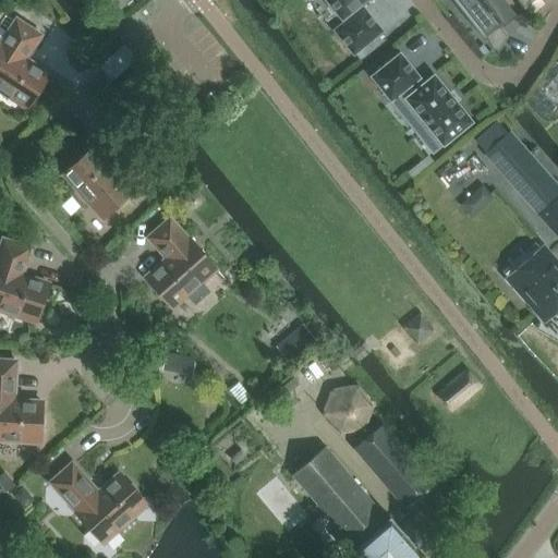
[(360,5),(366,0),(325,0),(343,23),(334,31),(353,56),(383,32),(363,8),(361,9),(360,5)]
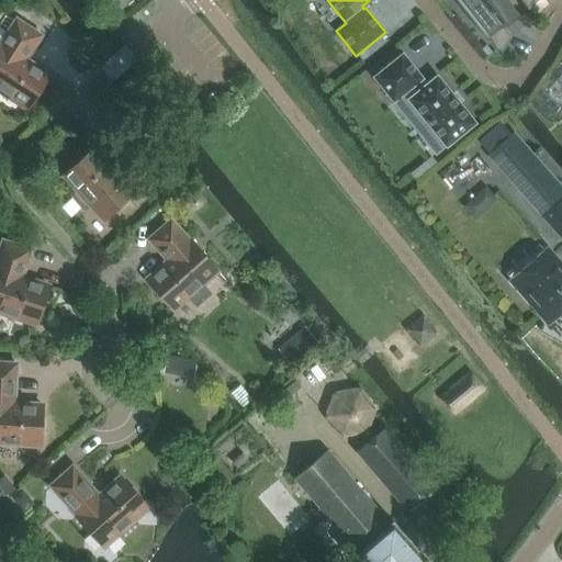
[(520,17),(507,0),(459,0),(473,18),(470,20),(484,37),(487,35),(501,52),(501,53),(510,36),(510,35),(502,24),(506,21),(509,25),(520,17)]
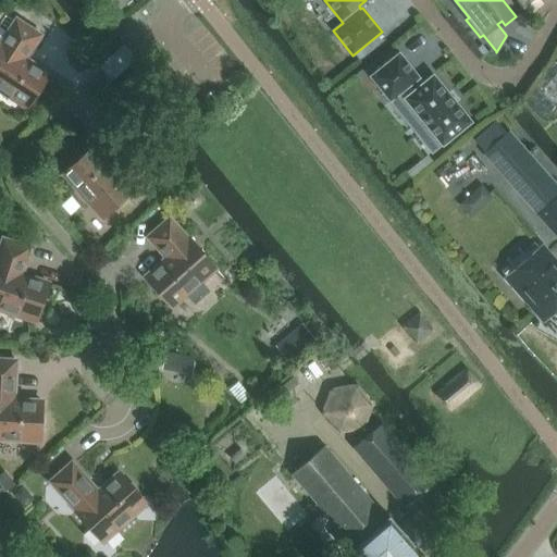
[(48,75),(24,59),(38,36),(37,35),(42,26),(32,20),(27,28),(16,21),(1,44),(0,42),(0,93),(5,97),(9,96),(27,108),(34,97),(37,97),(42,89),(41,85),(48,75)]
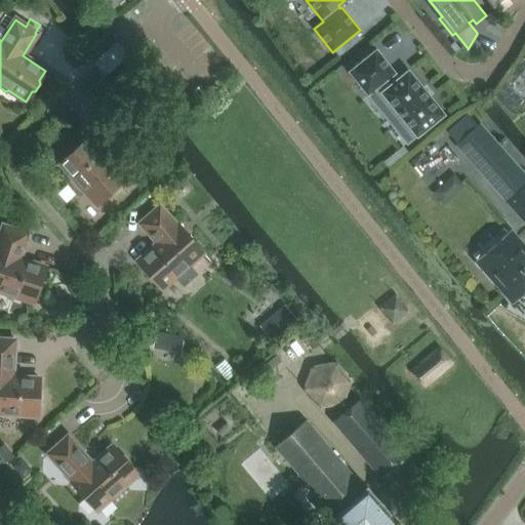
[(444,115),(408,71),(398,79),(394,75),(395,74),(376,50),(349,73),(367,95),(376,88),(416,136),(444,115)]
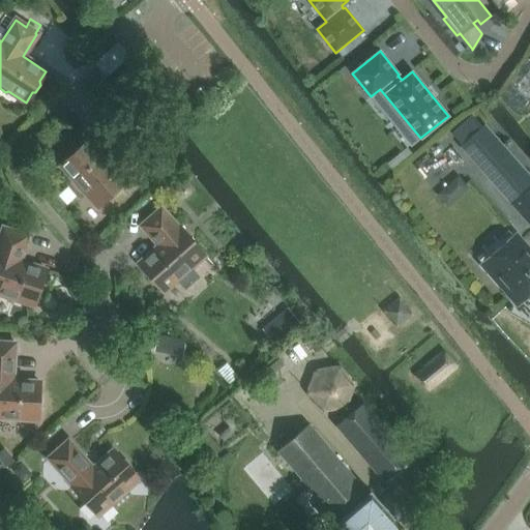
[(529,177),(484,126),(482,127),(461,147),(529,225),(529,177)]
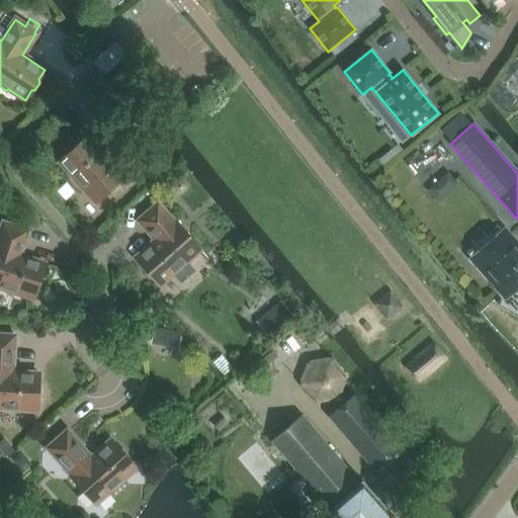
[(121,176),(141,159),(123,141),(105,158),(86,138),(78,145),(75,145),(68,151),(68,154),(59,162),(73,176),(73,180),(78,186),(81,186),(95,202),(122,178),(121,176)]
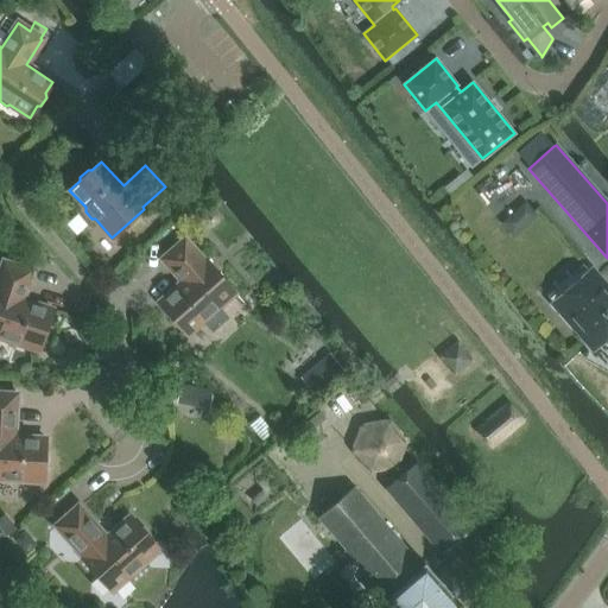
[(235,292),(207,261),(204,263),(184,240),(163,259),(183,282),(158,303),(168,314),(168,317),(175,325),(178,325),(187,335),(204,320),(208,320),(216,314),(216,309),(235,292)]
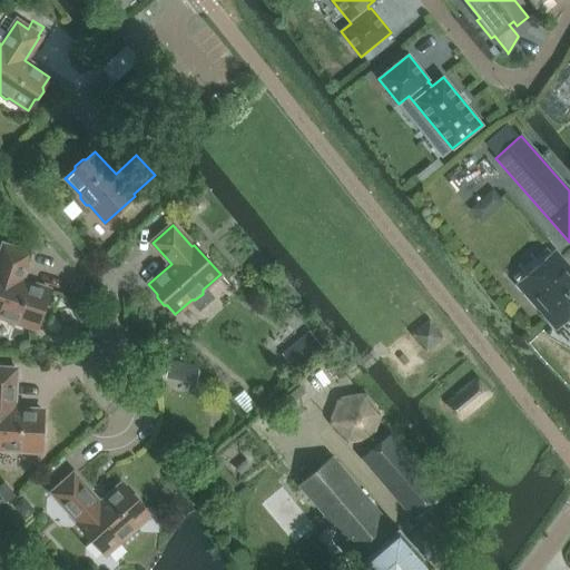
[(49,291),(20,282),(29,255),(3,246),(0,255),(0,316),(2,317),(3,321),(12,324),(16,322),(37,328),(41,317),(45,315),(47,306),(46,303),(49,291)]
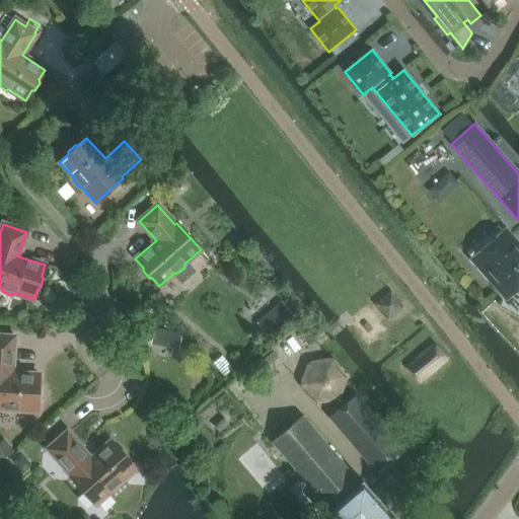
[(518,287),(518,248),(517,247),(518,245),(505,229),(477,253),(496,275),(490,280),(502,294),(508,289),(512,293),(518,287)]
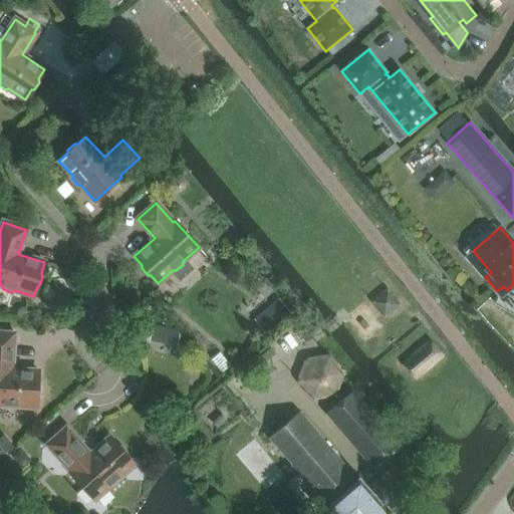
[(39,371),(11,369),(13,334),(0,332),(0,405),(4,406),(6,408),(14,409),(17,407),(37,408),(37,396),(40,394),(40,386),(38,382),(39,371)]
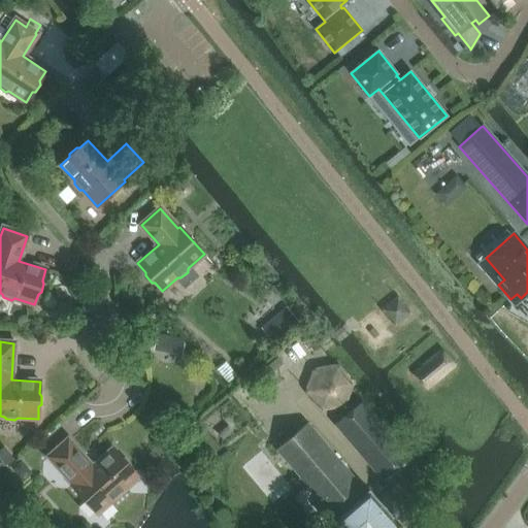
[(426,390),(455,365),(441,350),(413,374),(426,390)]
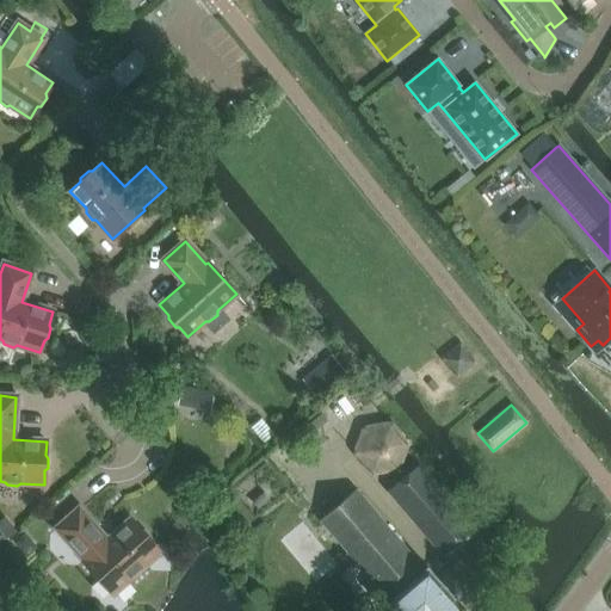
[(474,529),(419,464),(387,491),(442,556),(443,557),(444,556),(473,531),(474,531),(475,530),(474,529)]
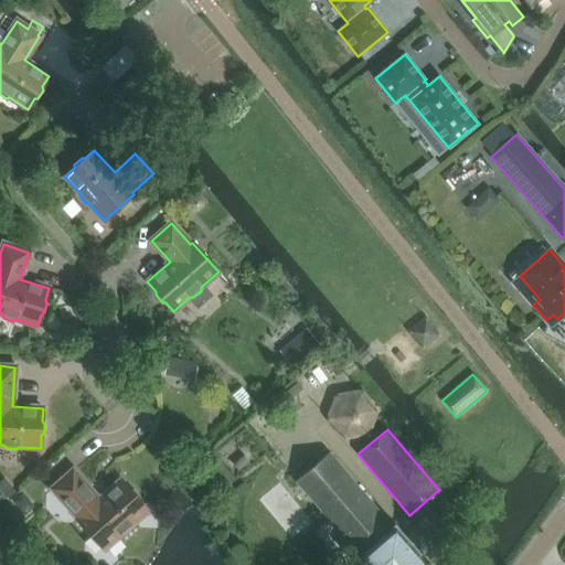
[(390,525),(328,454),(296,481),(360,555),(355,560),(355,558),(354,560),(354,561),(354,562),(355,561),(358,564),(420,564),(425,562),(426,561),(425,560),(411,543),(409,542),(395,526),(396,525),(395,524),(394,525),(394,524),(393,525),(393,526),(377,541),(375,539),(390,525)]
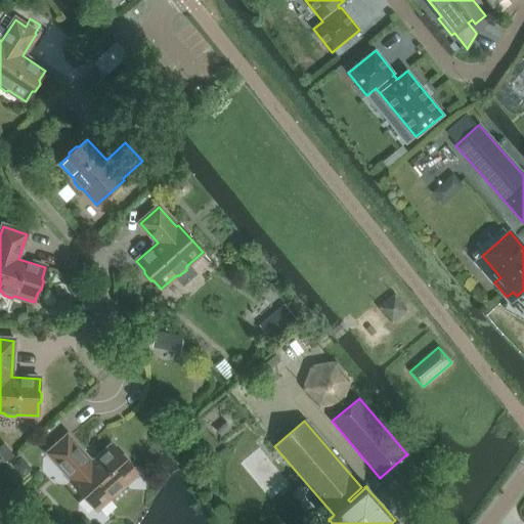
[(122,486),(137,473),(129,465),(129,461),(123,454),(120,454),(113,445),(91,464),(68,437),(48,453),(73,481),(71,482),(95,510),(112,495),(115,495),(122,490),(122,486)]
